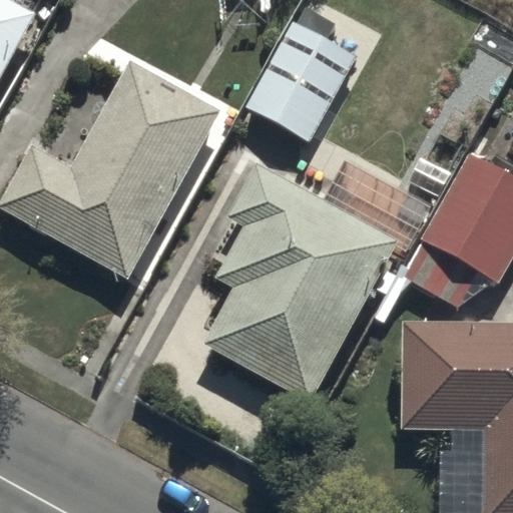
[(0,0),(0,69),(36,7),(23,0),(0,0)]
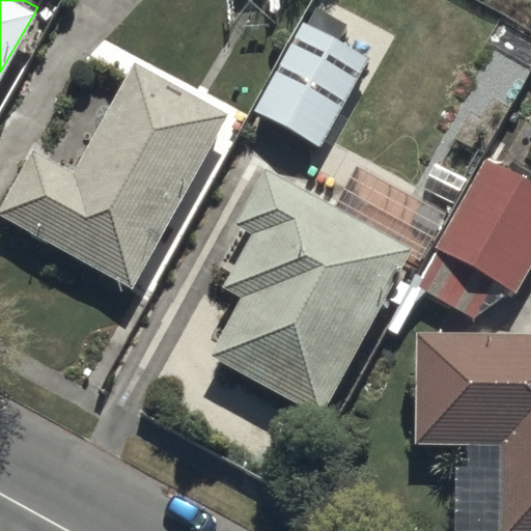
[(253,114),(319,149),(369,58),(303,23),(253,114)]
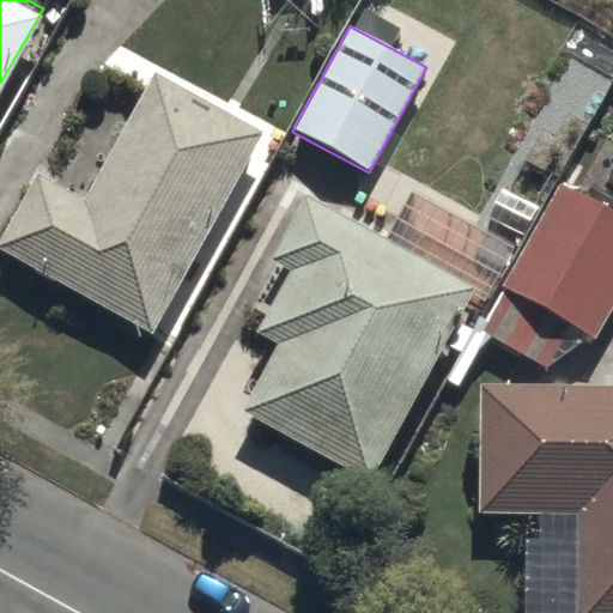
[(0,231),(0,249),(152,335),(267,133),(155,70),(84,192),(38,165),(0,231)]
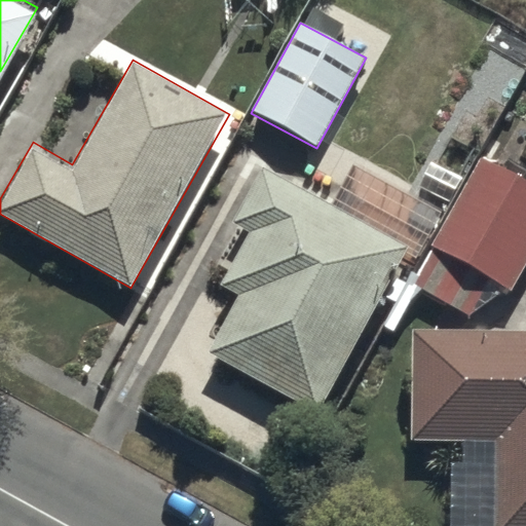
[(416,279),(491,321),(525,256),(525,172),(486,150),(416,279)]
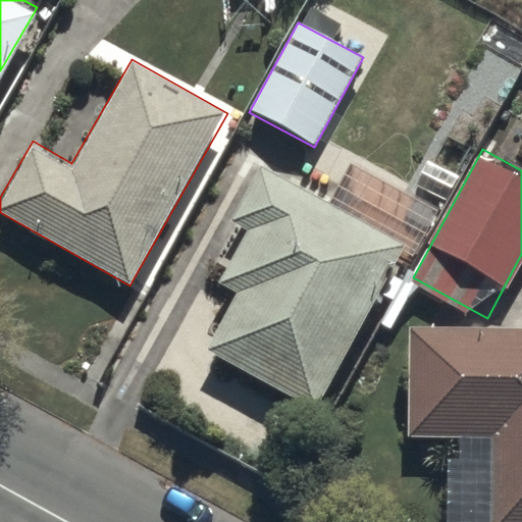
[(204,351),(314,410),(405,245),(257,164),(226,219),(246,229),(216,283),(236,294),(204,351)]
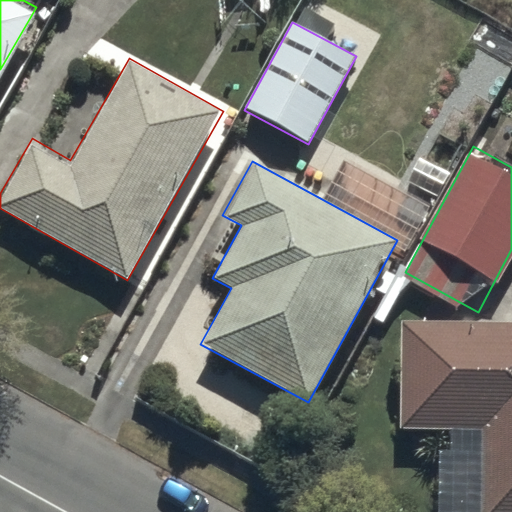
[(476,511),(511,511),(511,320),(400,320),(399,429),(477,429),(476,511)]
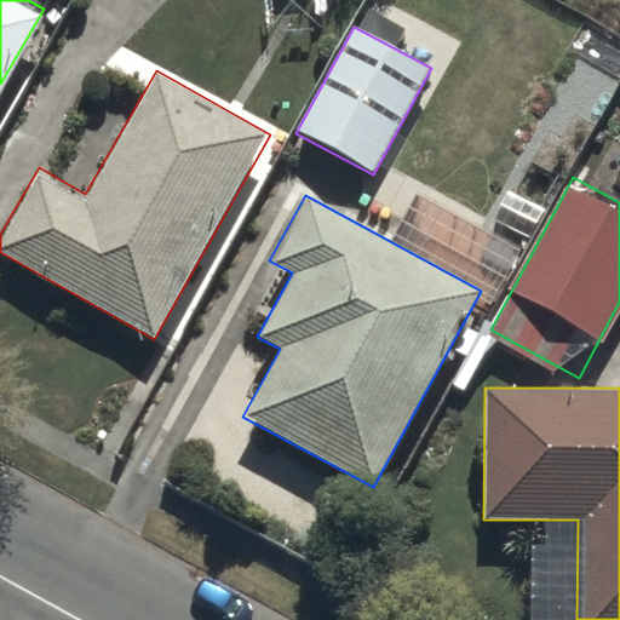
All buildings are outlined.
